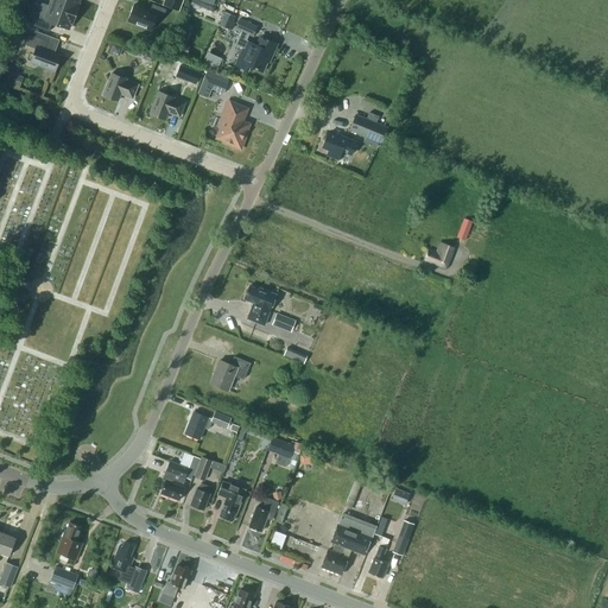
[(51,0),(50,5),(75,14),(78,5),(77,5),(78,0),(51,0)]
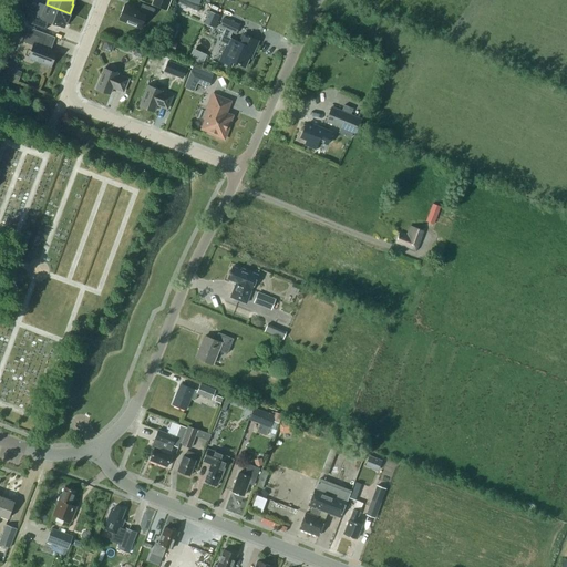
[(185,0),(178,0),(177,4),(197,11),(200,6),(185,0)]
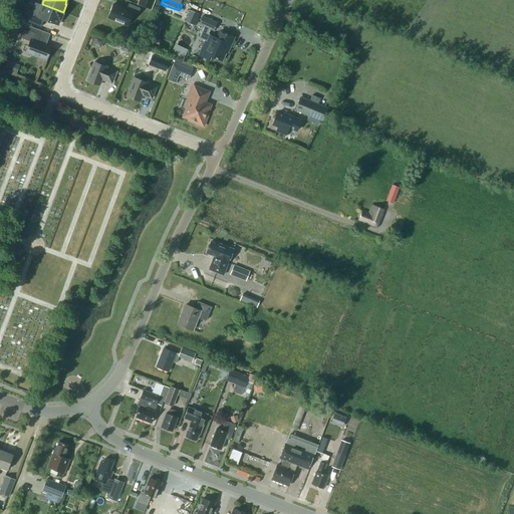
[(113,4),(107,17),(127,25),(133,12),(138,14),(141,8),(130,3),(126,9),(113,4)]
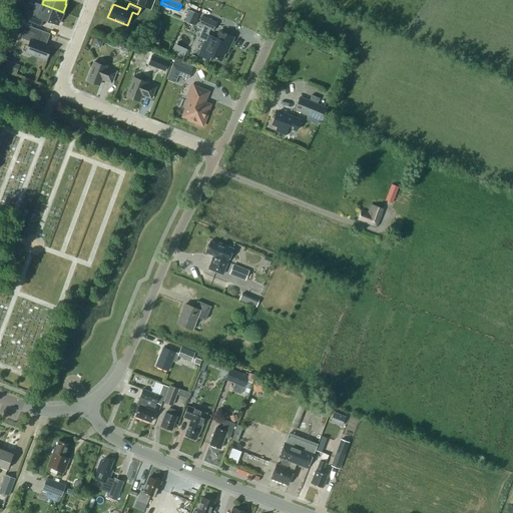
[(60,21),(63,12),(42,4),(37,17),(29,13),(26,21),(41,27),(44,19),(58,24),(59,20),(60,21)]
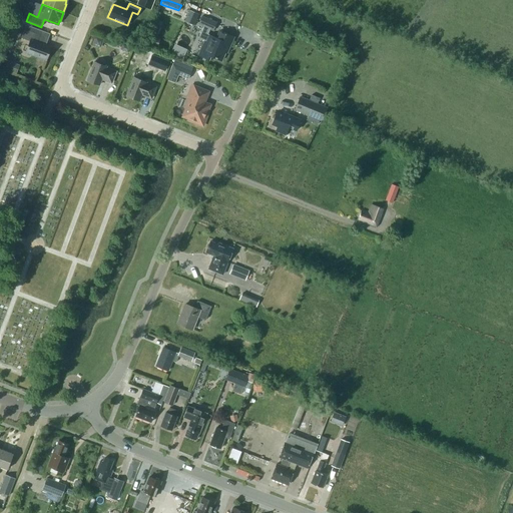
[(194,25),(199,14),(189,10),(184,21),(194,25)]
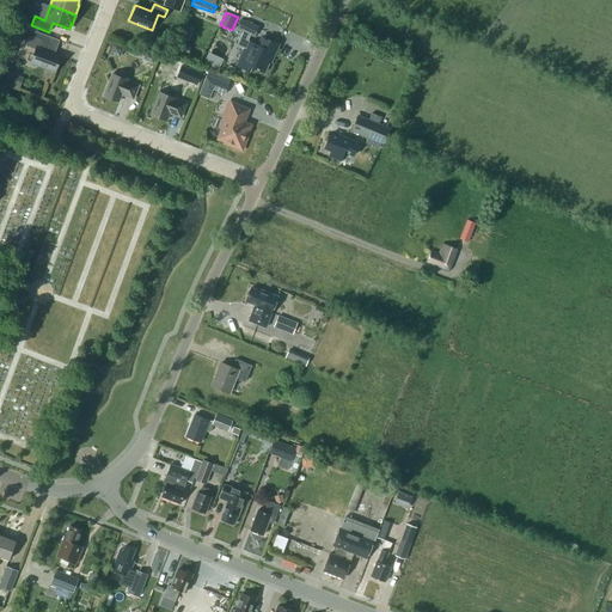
[(242,19),(237,29),(243,31),(251,35),(255,36),(258,28),(242,19)]
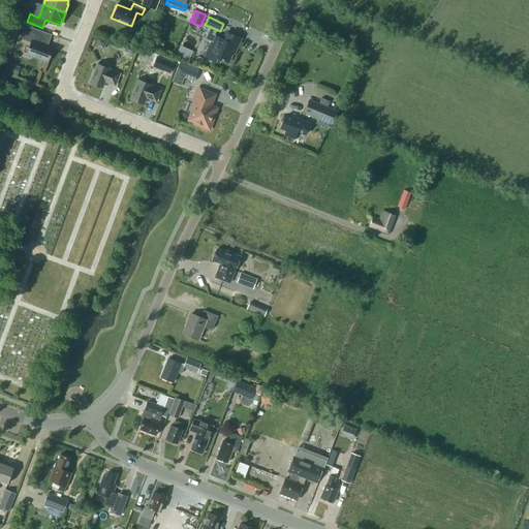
[(205,36),(209,27),(205,25),(200,35),(205,36)]
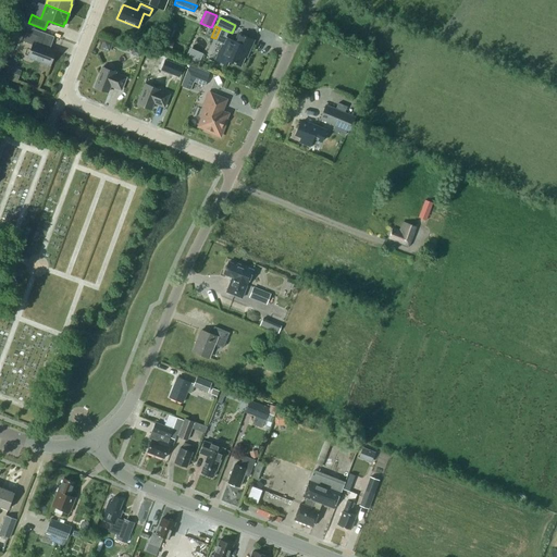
[(222,44),(215,60),(227,64),(230,60),(240,65),(247,53),(248,53),(254,40),(238,34),(235,41),(225,37),(229,32),(221,28),(215,40),(222,44)]
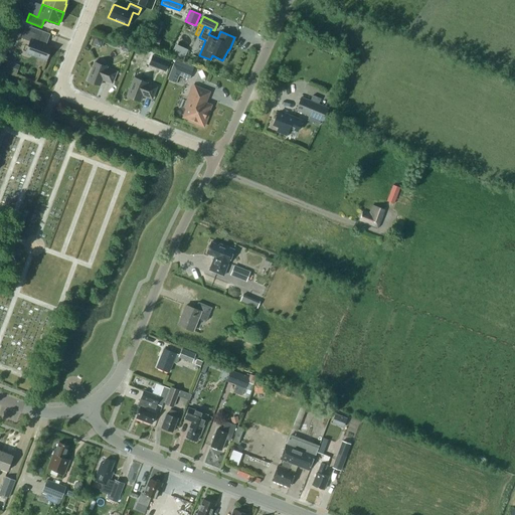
[(40,34),(25,29),(21,38),(30,41),(26,52),(46,60),(51,46),(37,41),(40,34)]
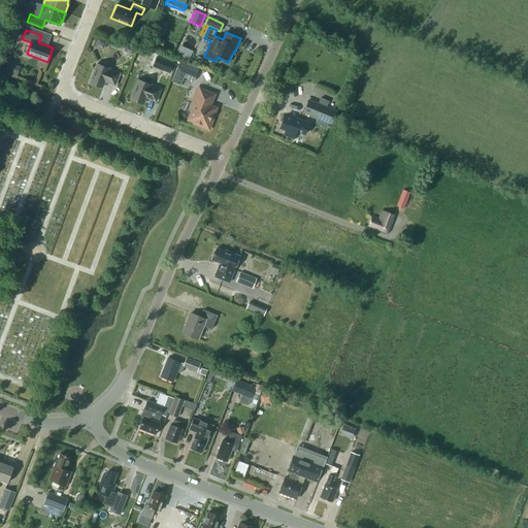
[(164,42),(154,39),(152,44),(162,48),(164,42)]
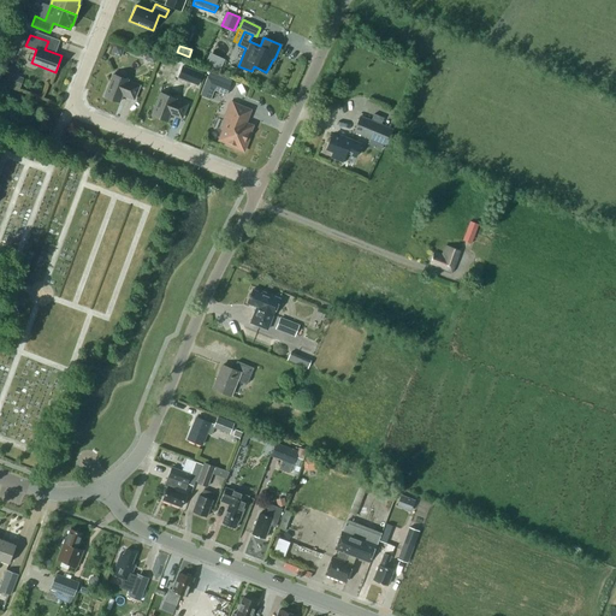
[(148,53),(146,59),(155,63),(158,57),(148,53)]
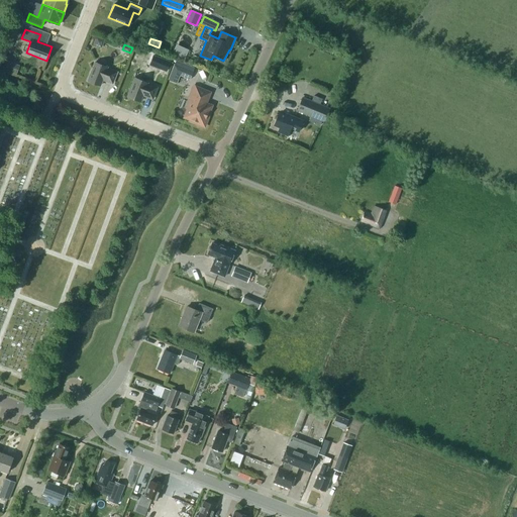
[(328,44),(326,50),(332,54),(334,47),(328,44)]
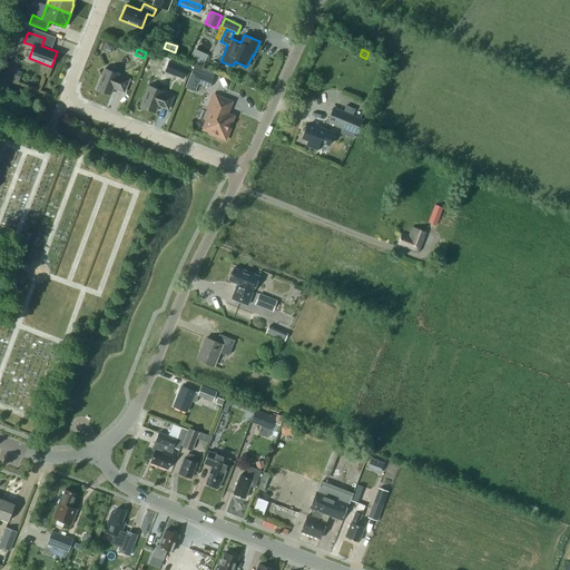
[(148,61),(156,65),(159,58),(151,55),(148,61)]
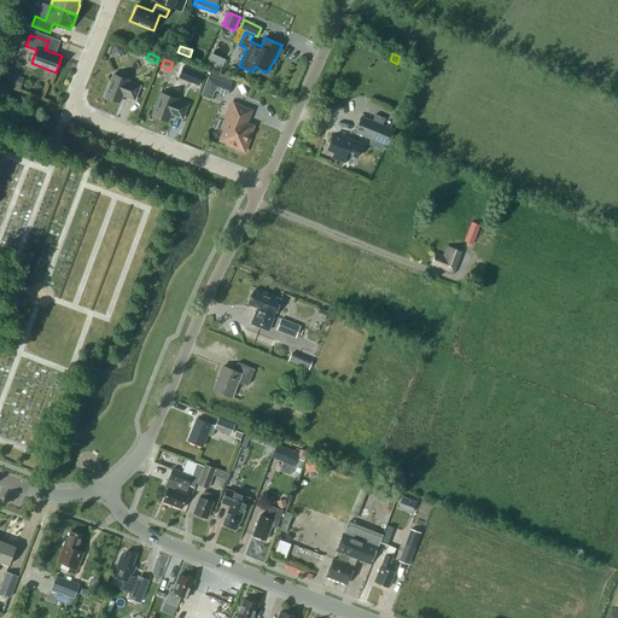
[(185,80),(199,85),(203,74),(190,69),(185,80)]
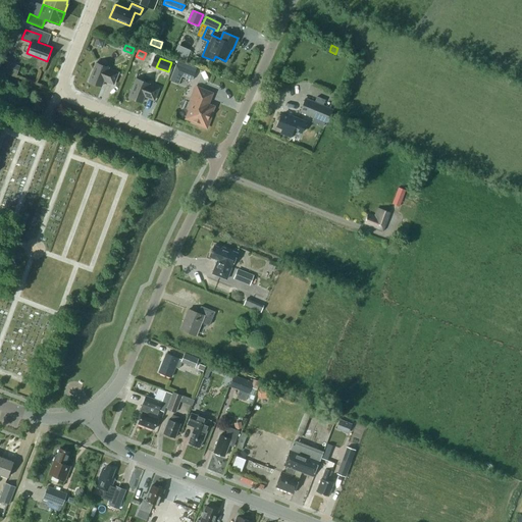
[(20,66),(8,61),(5,70),(17,74),(20,66)]
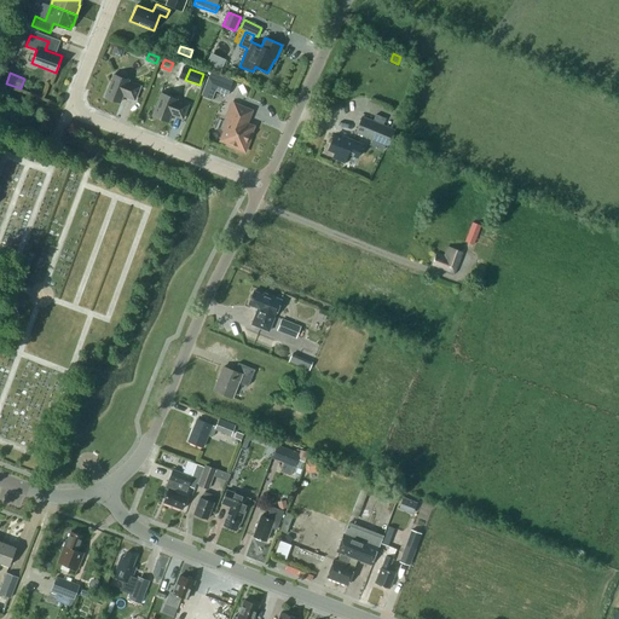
[(128,80),(114,74),(105,97),(120,103),(122,96),(134,100),(140,86),(128,81),(128,80)]
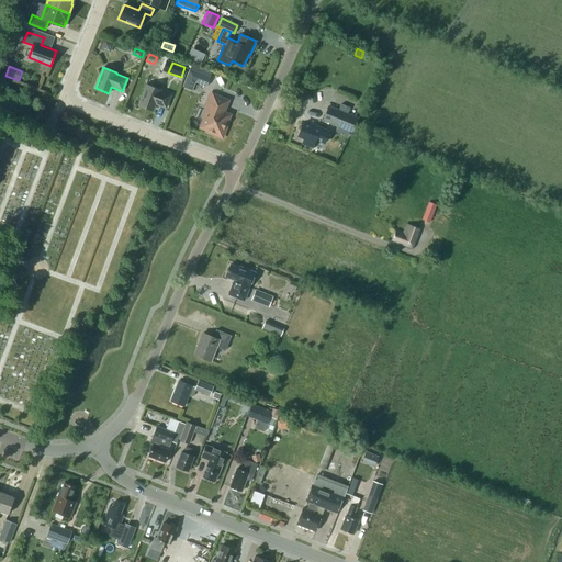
[(189,69),(182,86),(192,90),(195,82),(206,87),(211,78),(189,69)]
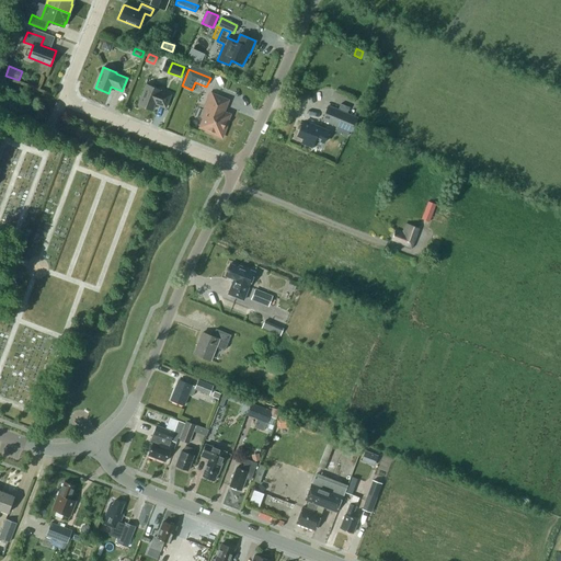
[(165,107),(170,95),(160,91),(160,90),(147,84),(138,104),(152,110),(155,103),(165,107)]
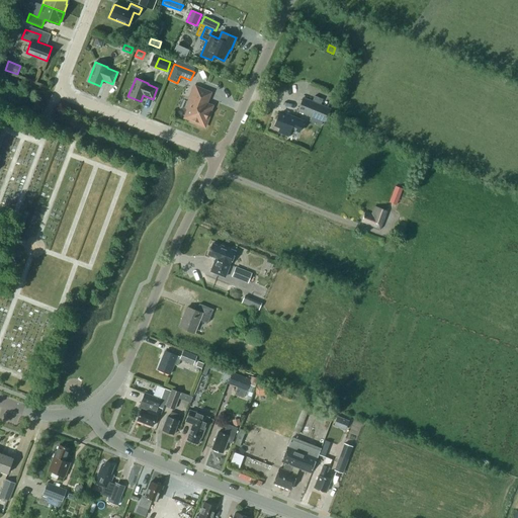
[(206,104),(210,92),(194,86),(190,98),(192,99),(185,117),(195,121),(195,122),(204,126),(208,116),(207,116),(211,106),(206,104)]
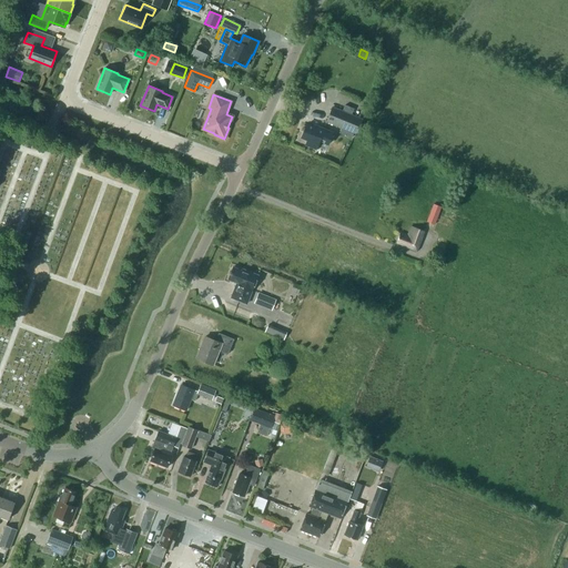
[(332,107),(326,122),(356,133),(362,119),(332,107)]
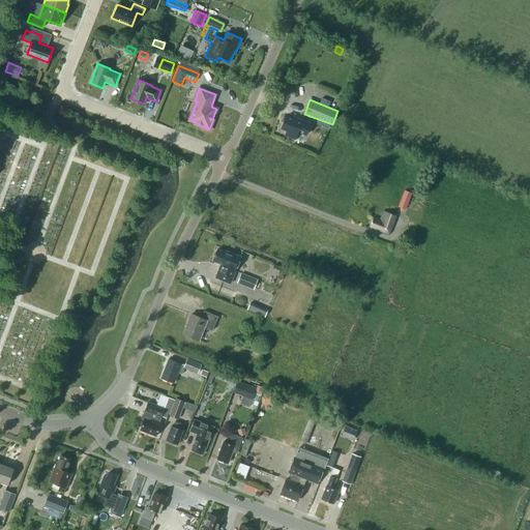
[(305,135),(306,133),(311,123),(301,120),(301,122),(286,116),(281,128),(287,130),(285,135),(295,139),(298,131),(305,135)]
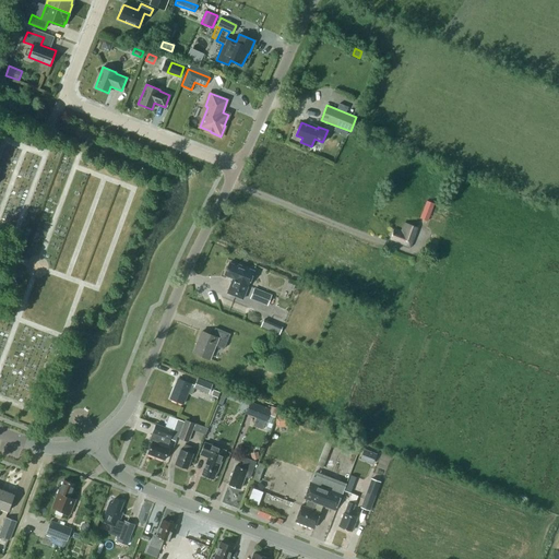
[(34,135),(28,132),(24,141),(31,143),(34,135)]
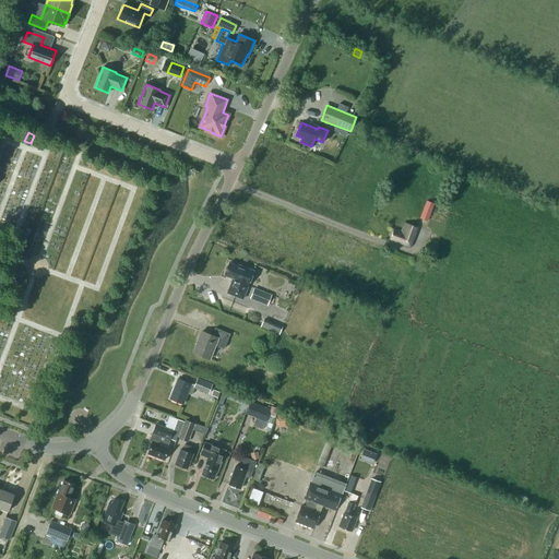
[(428,221),(435,203),(427,200),(420,217),(428,221)]
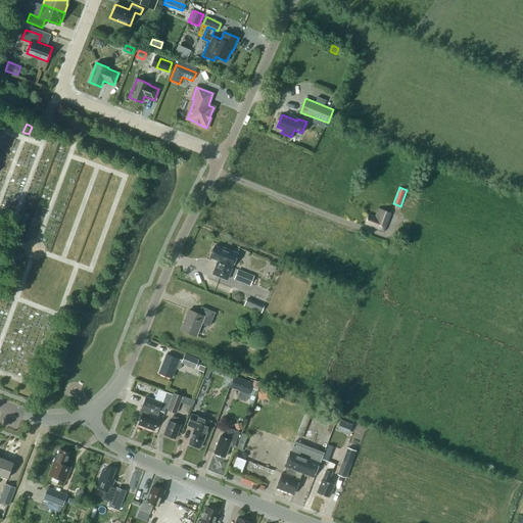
[(374,227),(374,229),(383,232),(390,212),(378,208),(375,217),(369,214),(365,224),(374,227)]
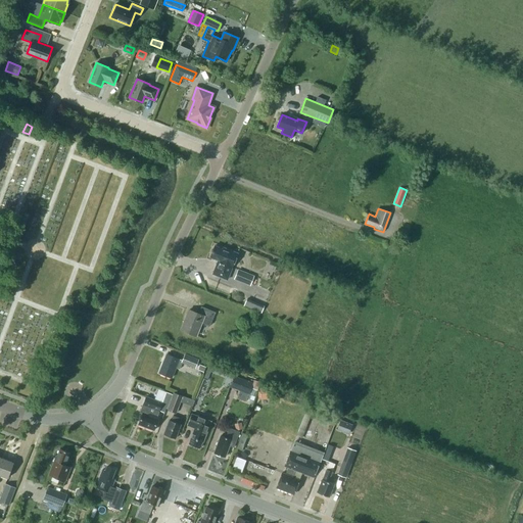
[(218,259),(212,274),(227,280),(232,267),(232,268),(238,253),(223,247),(223,249),(215,245),(209,256),(218,259)]
